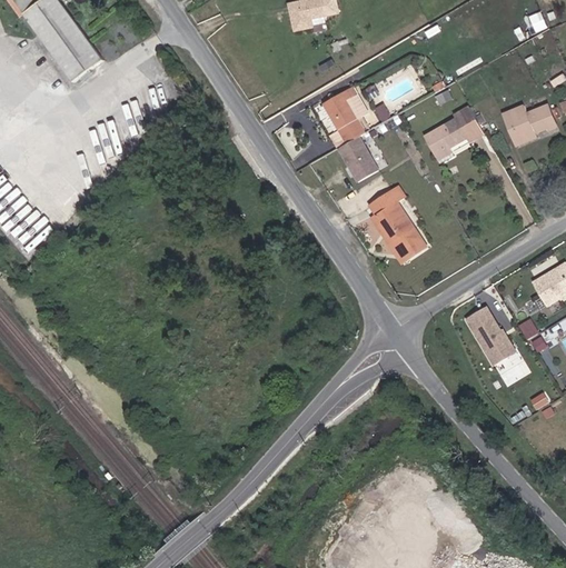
[(101,59),(58,0),(12,0),(71,81),(101,59)]
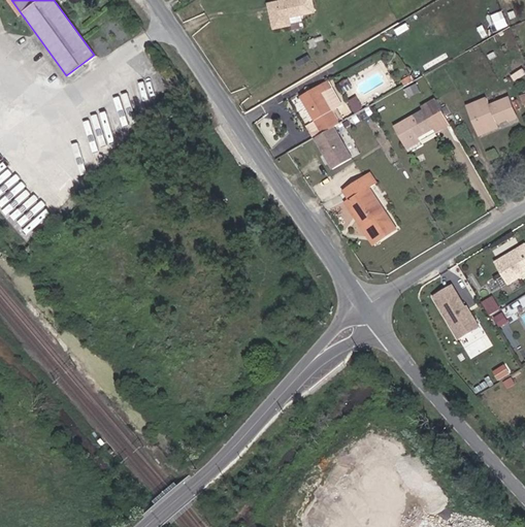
[(281,0),(266,3),(271,28),(288,24),(288,22),(287,17),(312,11),(308,0),(281,0)]
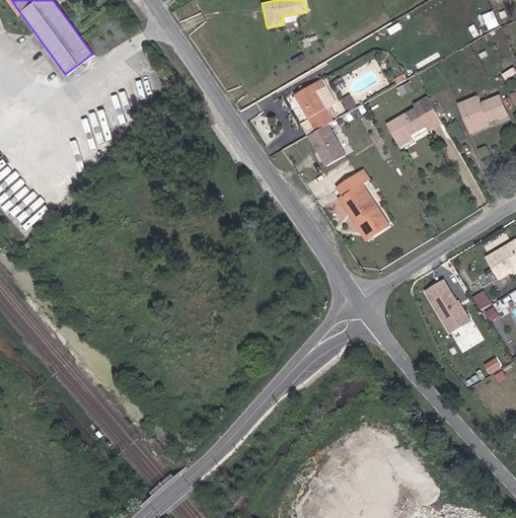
[(497,24),(491,10),(482,14),(487,28),(497,24)]
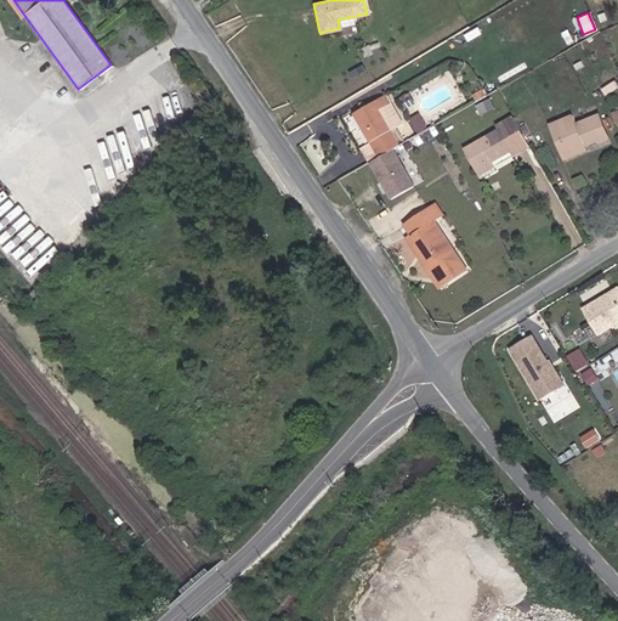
[(387,129),(401,122),(385,95),(352,114),(375,156),(390,147),(396,144),(387,129)]
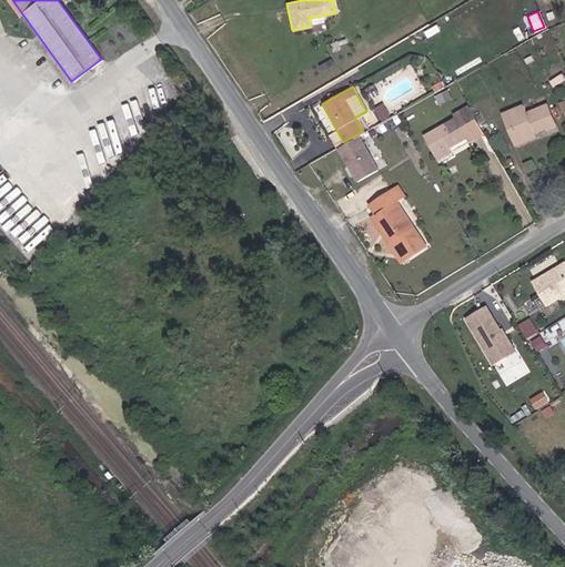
[(450,98),(445,89),(432,95),(436,104),(450,98)]
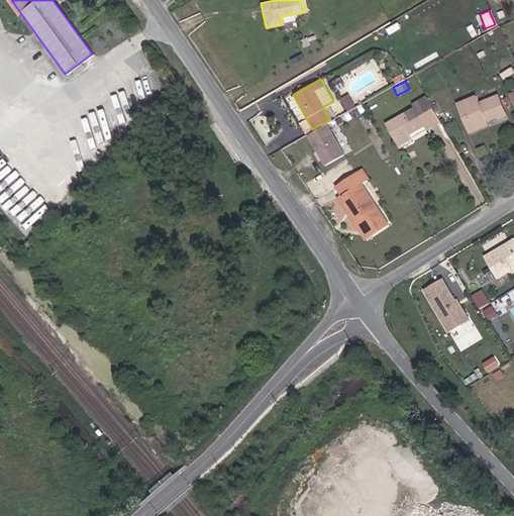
[(503,114),(495,95),(476,103),(473,95),(455,103),(458,110),(463,108),(470,126),(484,120),(495,116),(496,117),(503,114)]
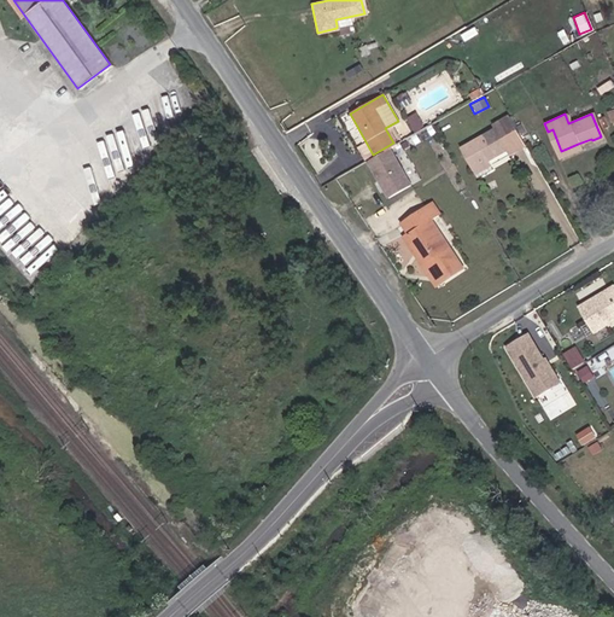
[(507,155),(524,145),(507,115),(490,124),(492,128),(457,147),(474,176),(490,168),(486,159),(504,150),(507,155)]
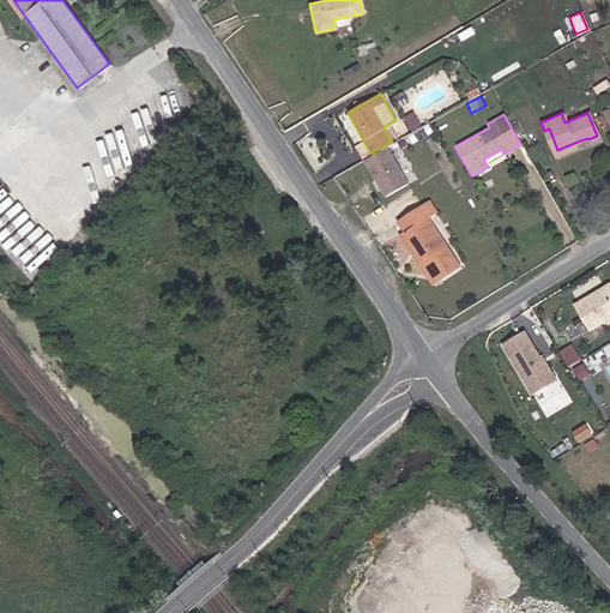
[(557,150),(549,128),(544,131),(555,156),(575,148),(574,143),(557,150)]
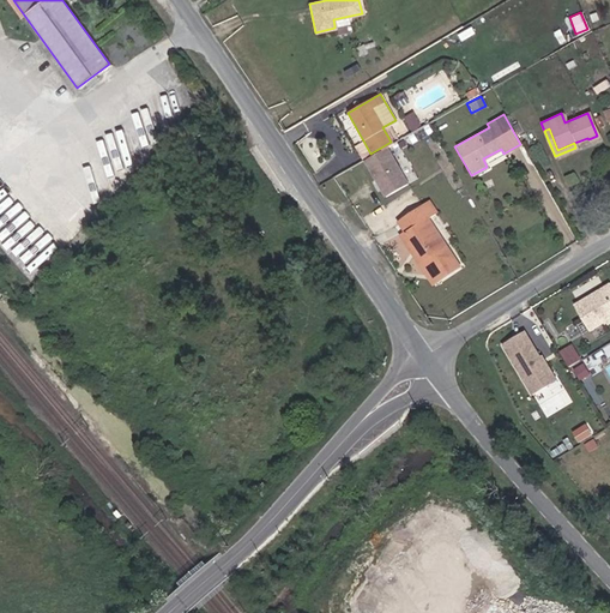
[(385,145),(363,158),(384,194),(406,182),(385,145)]
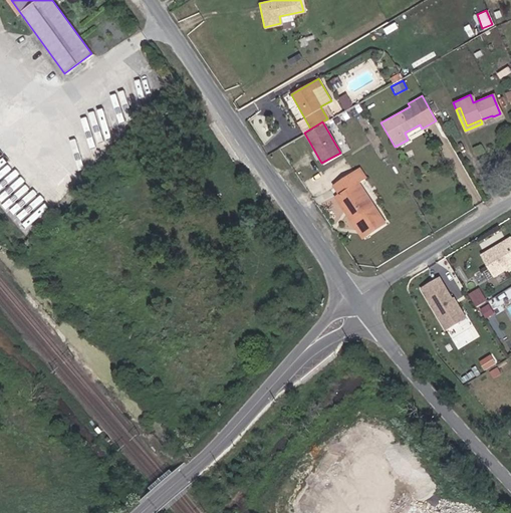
[(382,222),(357,182),(363,178),(357,169),(333,186),(338,193),(365,234),(382,222)]
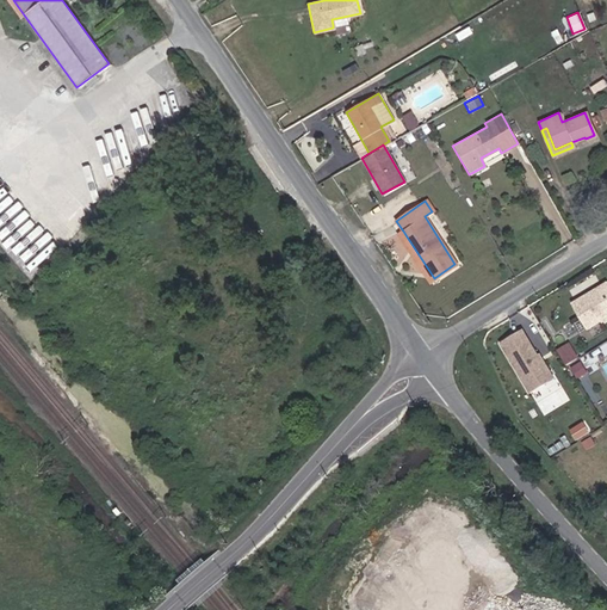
[(434,278),(402,229),(397,234),(428,282),(434,278)]
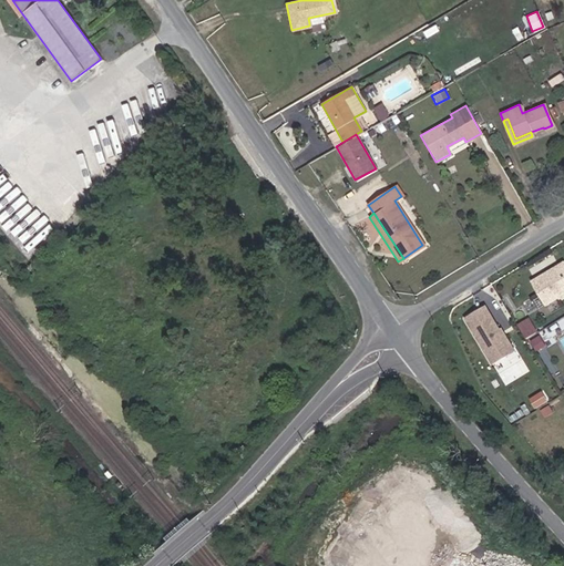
[(563,291),(563,285),(562,280),(563,278),(563,263),(562,260),(530,280),(544,304),(563,291)]
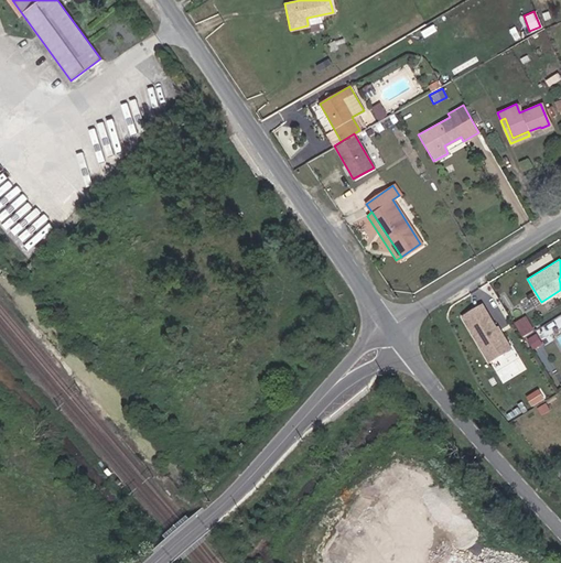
[(506,340),(498,328),(496,329),(495,327),(481,304),(461,315),(487,361),(502,353),(497,345),(506,340)]
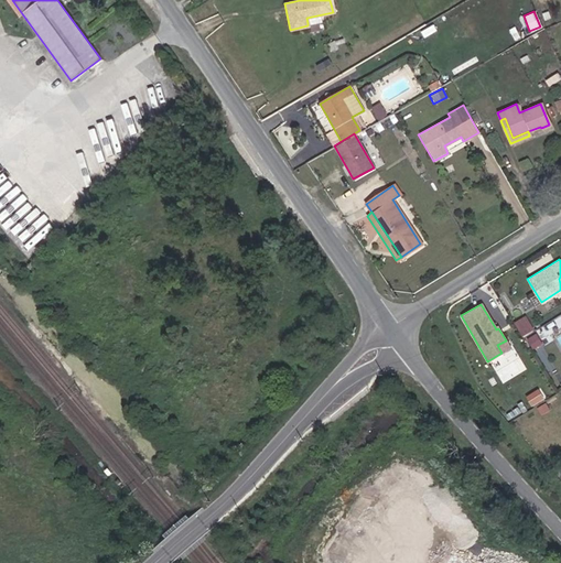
[(530,328),(524,316),(514,323),(521,334),(530,328)]
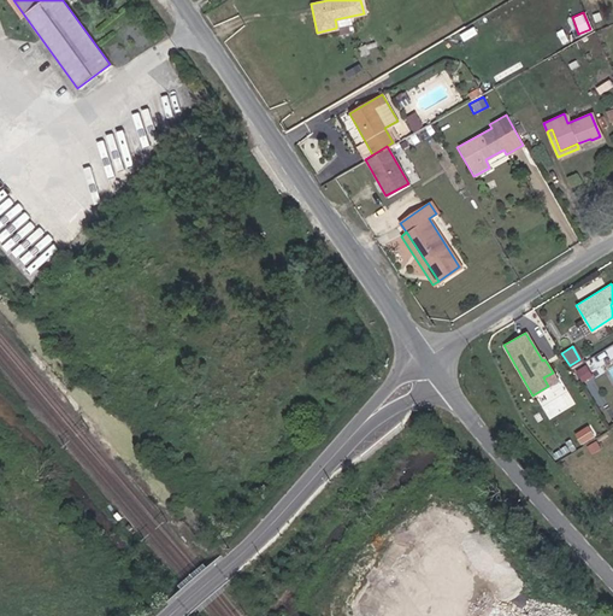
[(589,375),(583,365),(573,371),(579,381),(589,375)]
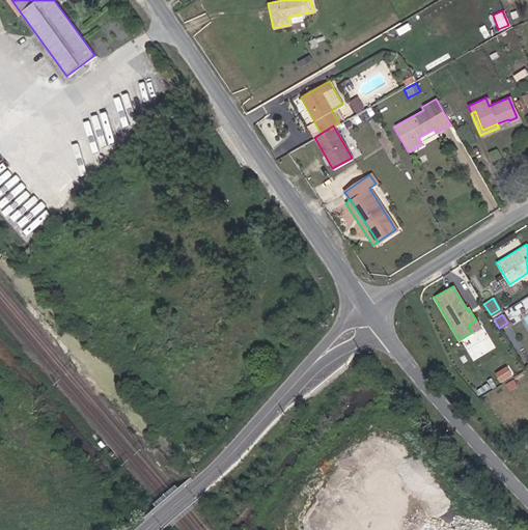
[(472,332),(479,328),(476,321),(468,325),(472,332)]
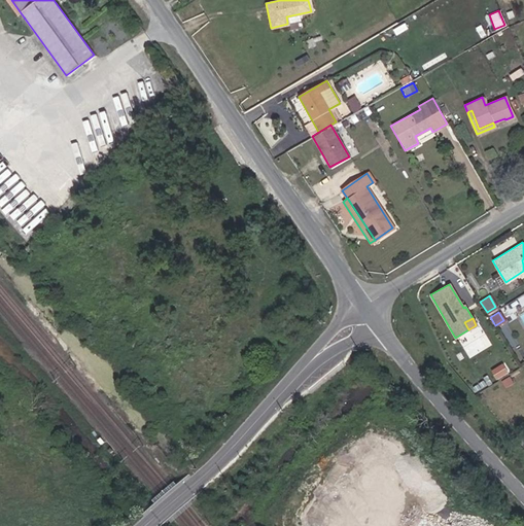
[(512,383),(508,377),(500,381),(503,387),(512,383)]
